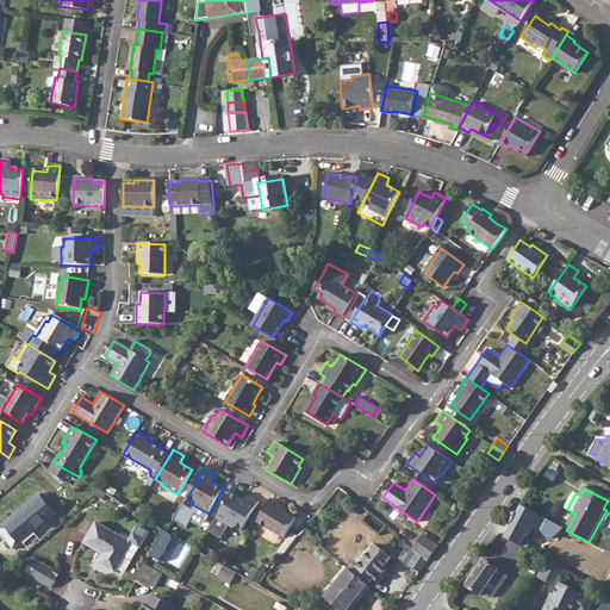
[(12,534),(6,540),(14,548),(48,520),(55,514),(42,498),(38,493),(16,512),(19,516),(7,528),(12,534)]
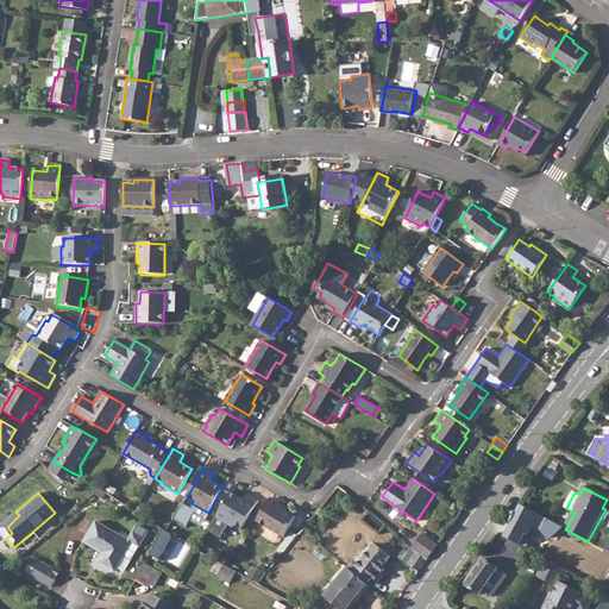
[(231,493),(217,518),(232,527),(233,525),(240,528),(258,500),(246,494),(245,497),(243,500),(239,497),(231,493)]
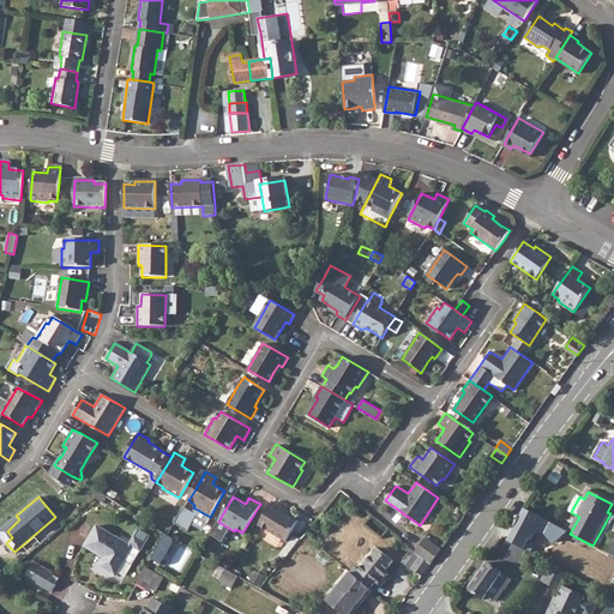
[(274,501),(258,525),(286,542),(298,521),(288,515),(281,511),(283,507),(274,501)]
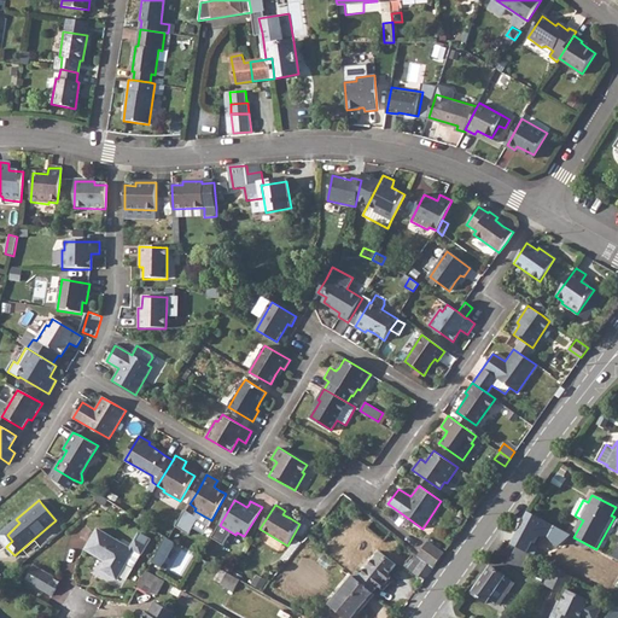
[(555,528),(529,513),(518,534),(531,541),(537,529),(551,536),(555,528)]
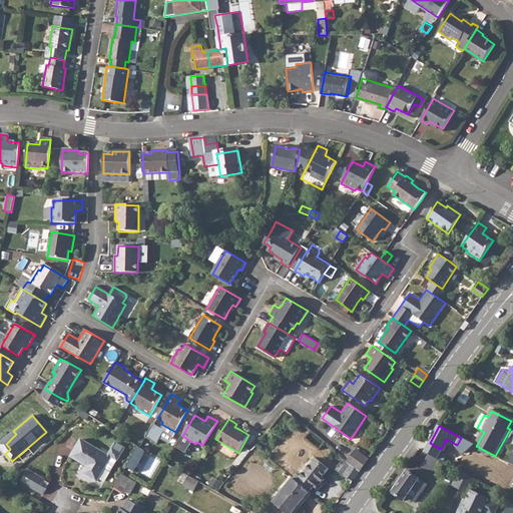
[(311,431),(305,439),(319,451),(326,442),(311,431)]
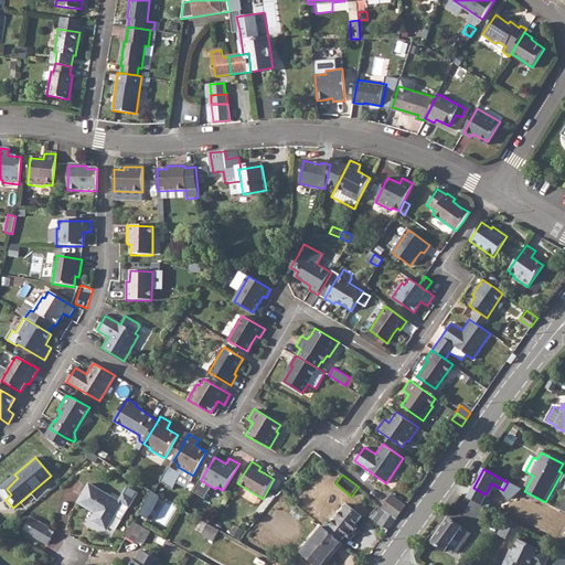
[(91,484),(78,503),(96,514),(92,522),(107,531),(117,513),(115,512),(120,502),(91,484)]
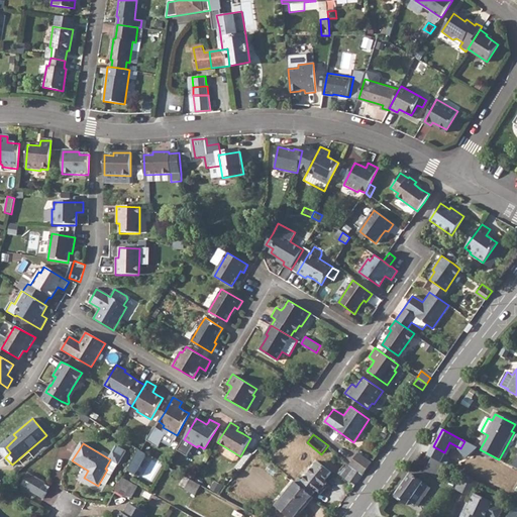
[(139,450),(127,471),(135,475),(143,460),(146,454),(140,451),(139,450)]
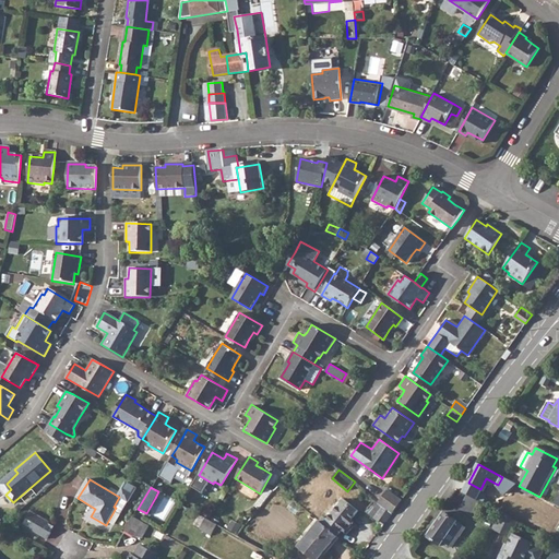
[(387,488),(377,503),(380,506),(391,514),(402,499),(387,488)]
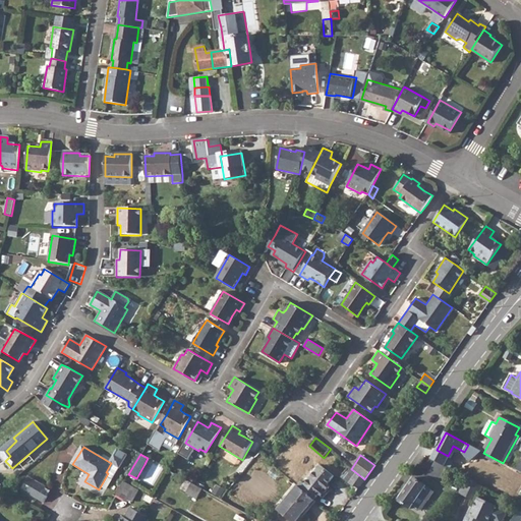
[(425,459),(423,467),(428,469),(427,475),(444,480),(448,464),(425,459)]
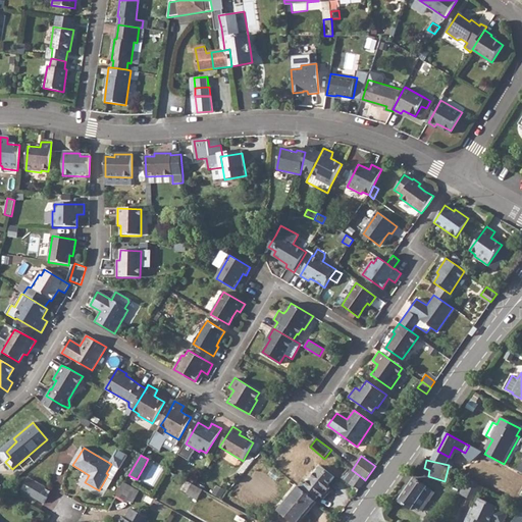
[(302,482),(299,486),(315,501),(335,476),(322,466),(306,485),(302,482)]
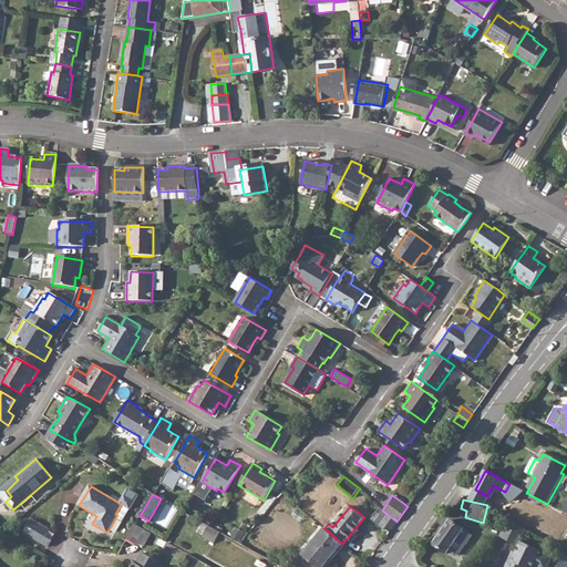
[(382,511),(379,507),(370,518),(379,526),(389,532),(397,522),(385,513),(382,511)]
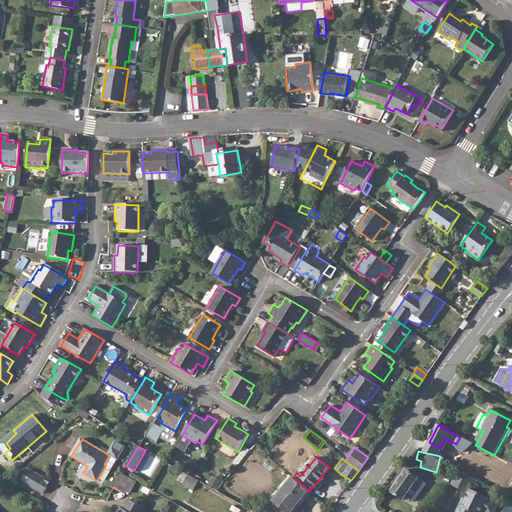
[(28,469),(24,475),(30,478),(26,485),(42,494),(46,488),(41,485),(44,479),(28,469)]
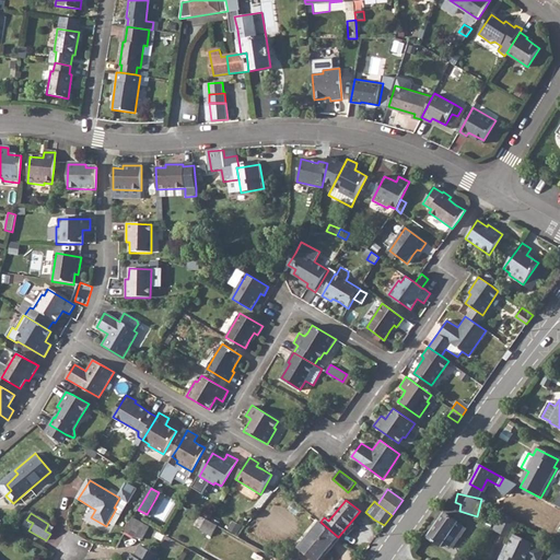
[(516,522),(500,513),(492,531),(509,537),(514,527),(516,522)]
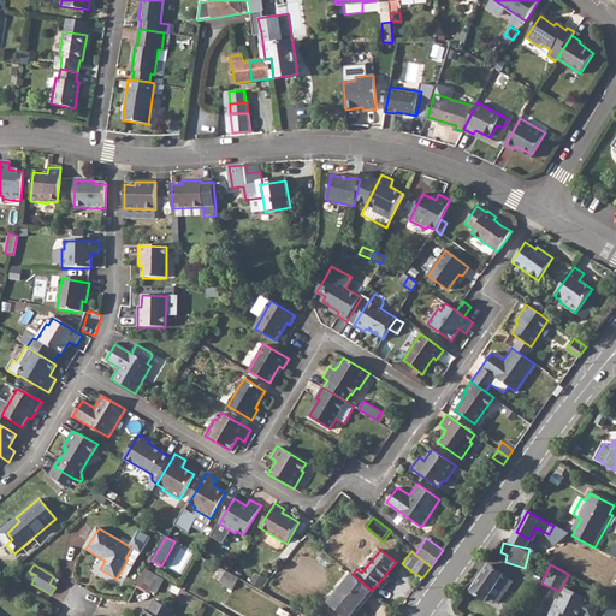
[(489,566),(471,592),(485,602),(487,599),(497,585),(503,575),(501,573),(489,566)]
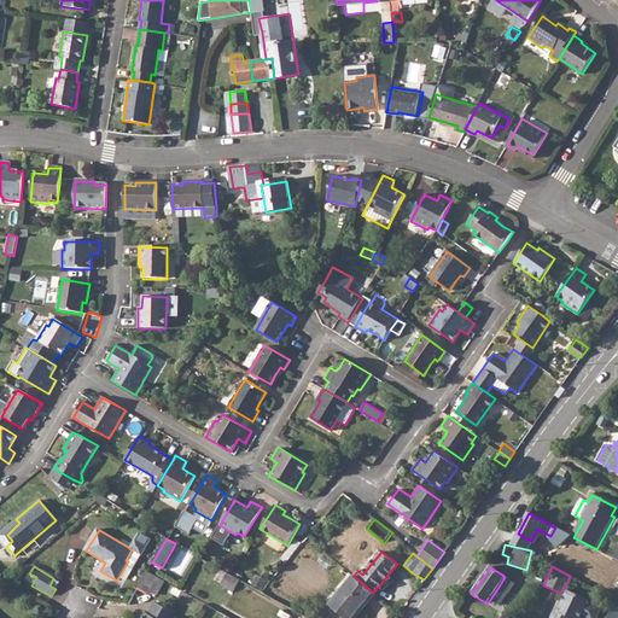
[(147,571),(138,588),(149,593),(157,577),(147,571)]
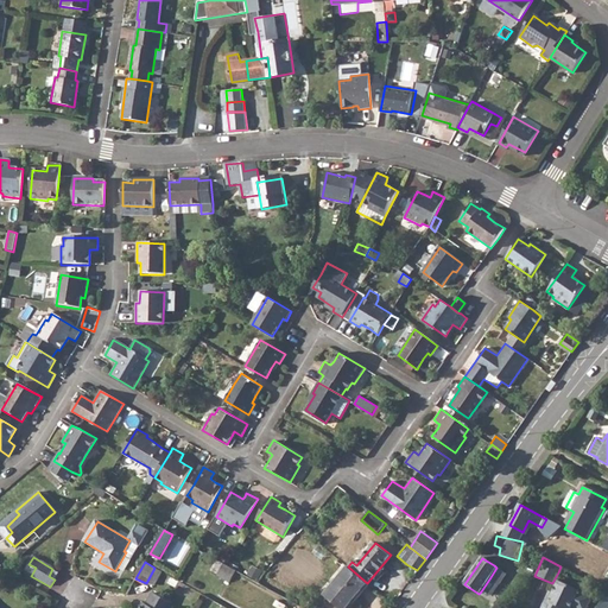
[(346,607),(367,583),(348,567),(324,595),(340,607),(346,607)]
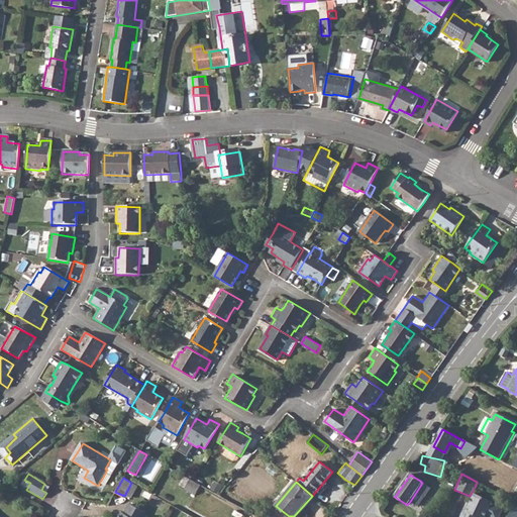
[(417,491),(409,503),(416,507),(420,506),(432,488),(422,483),(417,491)]
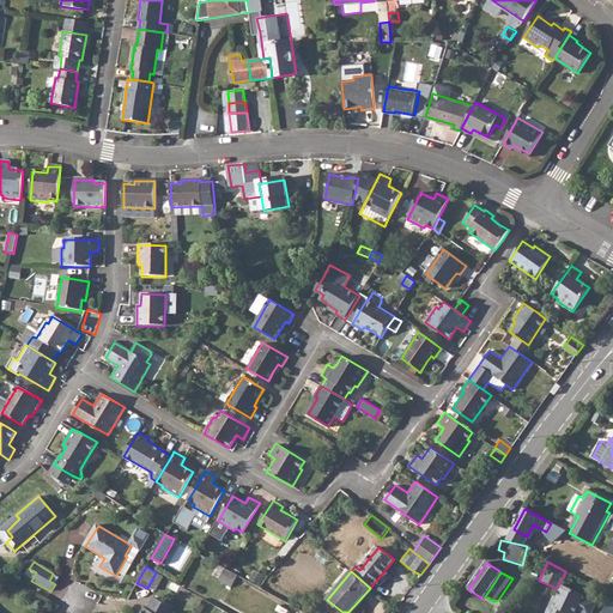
[(553,595),(545,612),(574,612),(576,611),(581,612),(590,612),(595,604),(594,600),(583,595),(583,594),(563,584),(557,596),(553,595)]
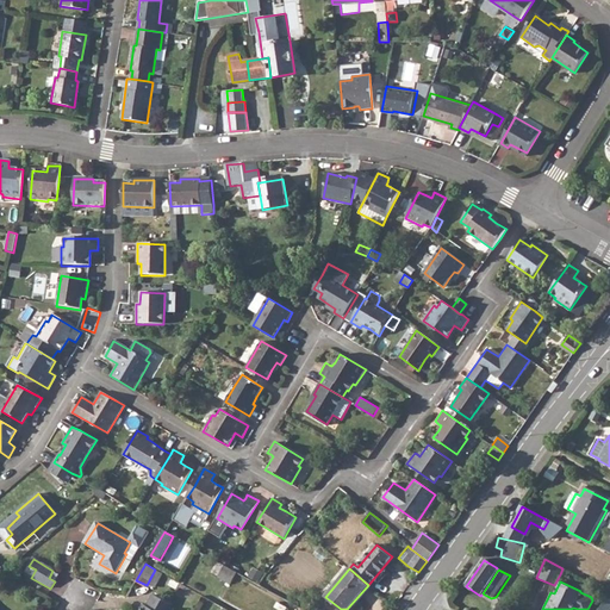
[(151,595),(144,607),(150,609),(168,609),(172,605),(151,595)]
